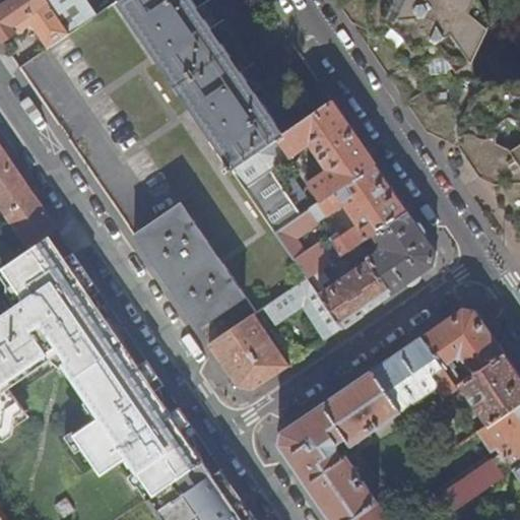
[(31,25),(48,49),(69,34),(47,1),(46,0),(7,0),(0,5),(0,39),(1,42),(15,31),(19,35),(21,35),(24,34),(24,29),(31,25)]
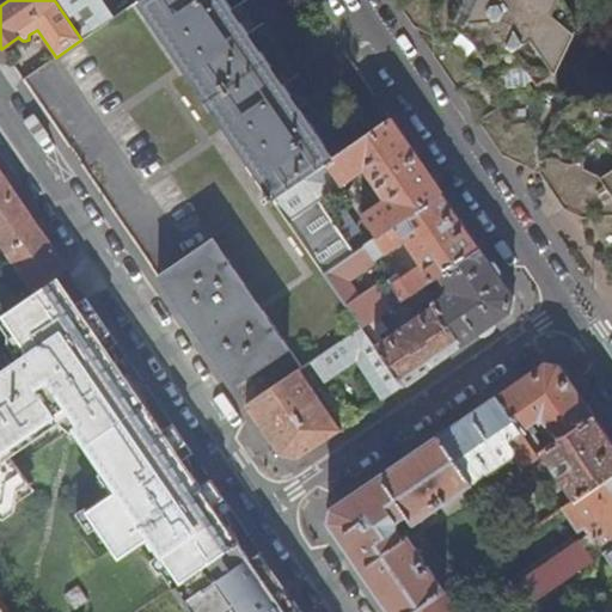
[(56,0),(55,1),(81,40),(138,0),(56,0)]
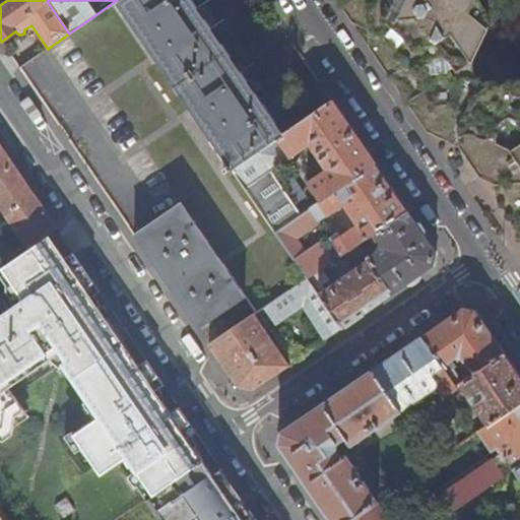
[(226,172),(232,168),(282,133),(191,0),(118,0),(229,164),(223,167),(226,172)]
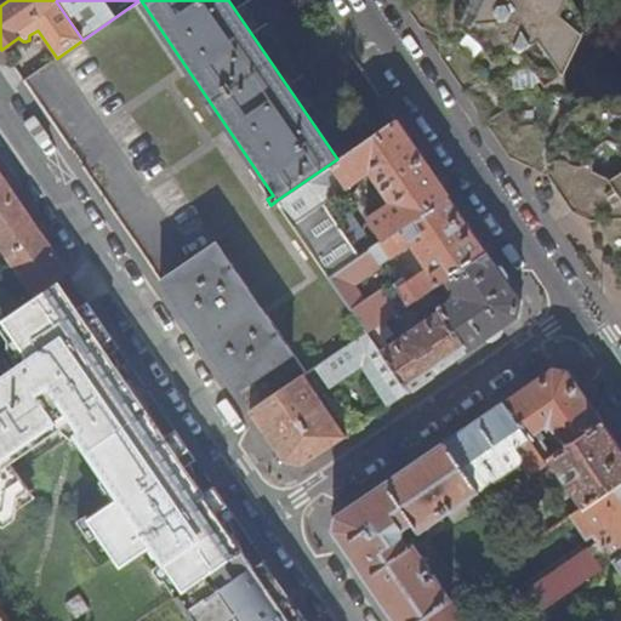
[(403,0),(485,121),(507,153),(543,175),(567,208),(587,220),(576,201),(605,183),(620,191),(620,165),(603,138),(620,101),(577,104),(557,93),(559,117),(541,154),(520,143),(443,23),(426,0),(403,0)]
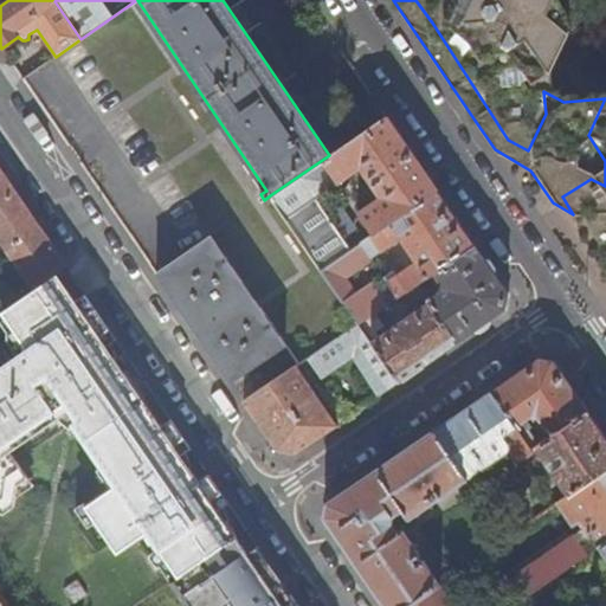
[(416,0),(432,23),(508,140),(528,150),(546,114),(543,91),(543,70),(532,52),(560,33),(539,13),(546,0),(416,0)]
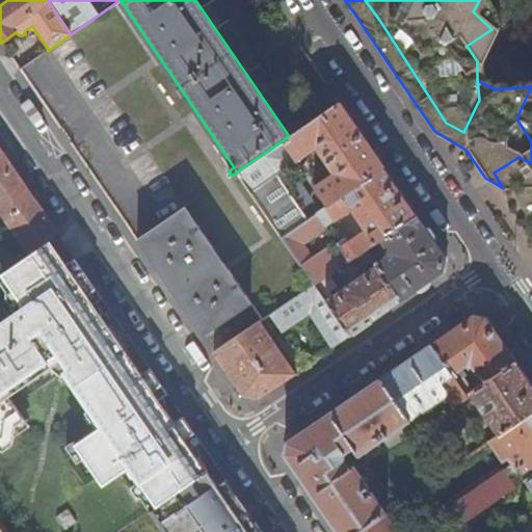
[(479,0),(473,11),(491,29),(491,10),(484,0),(479,0)]
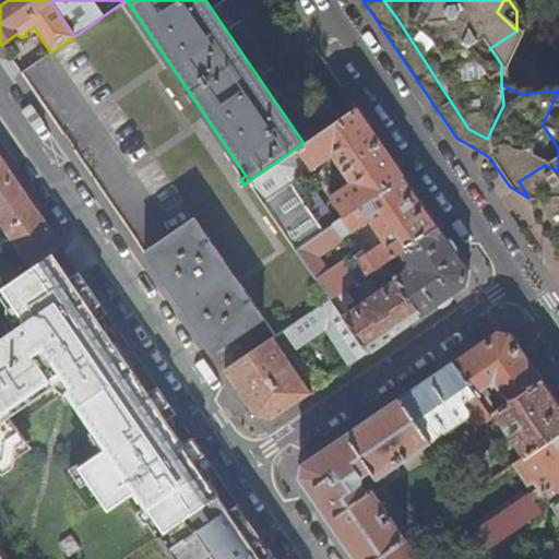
[(558,90),(558,91),(543,125),(558,149),(558,90)]
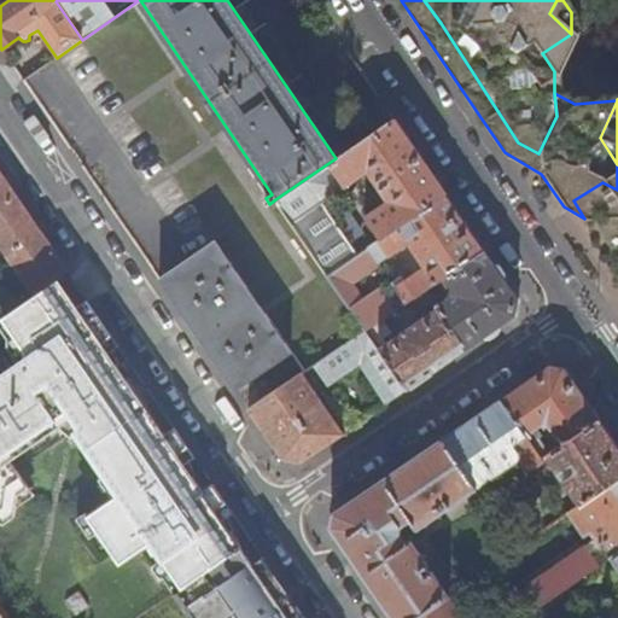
[(275,199),(327,275),(356,255),(322,204),(367,173),(388,202),(363,217),(379,239),(444,194),(394,120),(336,158),(275,199)]
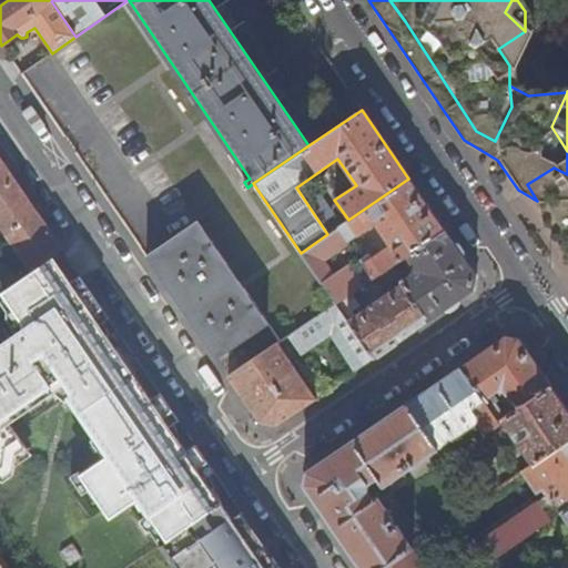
[(0,225),(31,272),(63,251),(0,156),(0,225)]
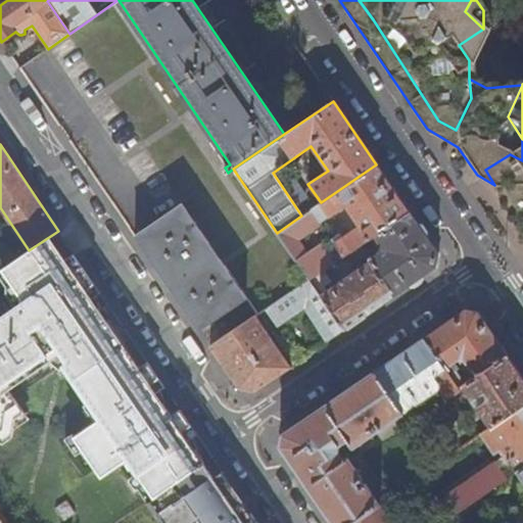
[(522,237),(522,160),(510,154),(485,170),(494,185),(495,203),(514,232),(522,237)]
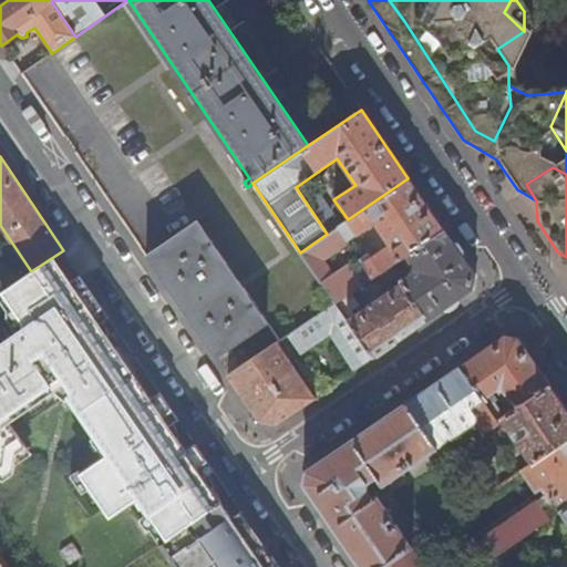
[(300,253),(334,302),(336,302),(360,285),(347,265),(332,275),(322,260),(348,243),(347,240),(373,223),(389,246),(361,265),(370,278),(403,255),(442,228),(408,178),(348,219),(327,234),(300,253)]
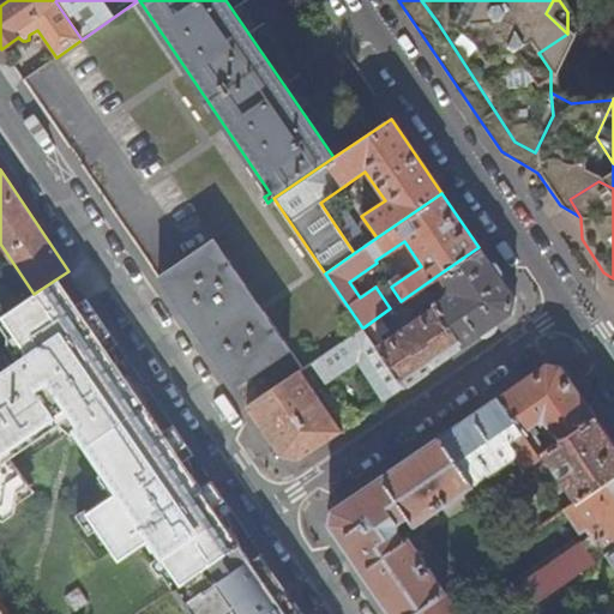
[(157,276),(234,387),(290,349),(214,239),(157,276)]
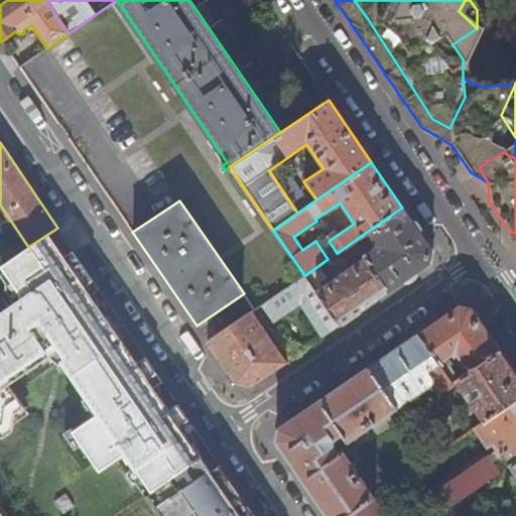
[(360,250),(364,257),(388,292),(431,263),(431,250),(402,208),(367,232),(377,247),(368,252),(364,247),(360,250)]
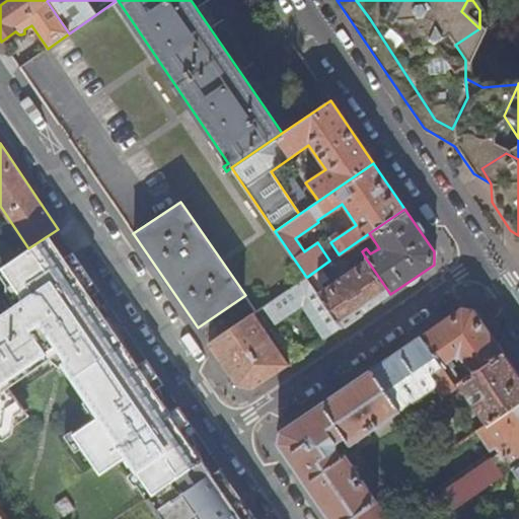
[(28,248),(0,268),(0,292),(13,311),(0,319),(0,435),(5,442),(14,436),(18,417),(27,411),(11,388),(52,361),(55,366),(66,358),(81,347),(81,346),(90,340),(87,336),(107,321),(91,297),(85,289),(95,283),(58,229),(28,248)]
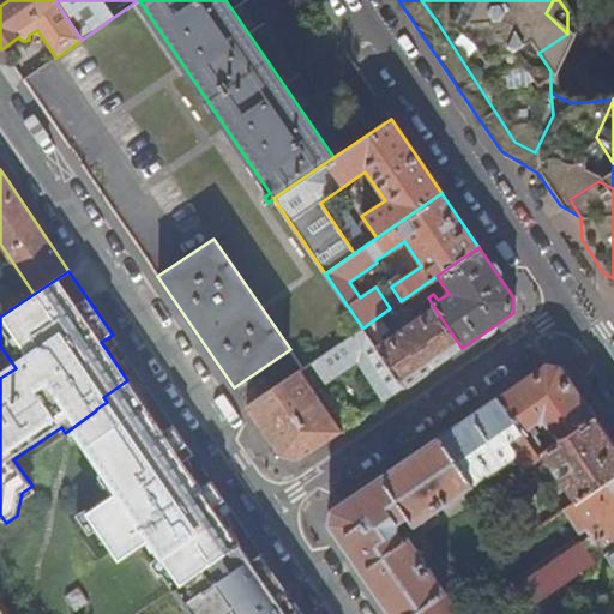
[(433,306),(375,347),(404,386),(462,348),(433,306)]
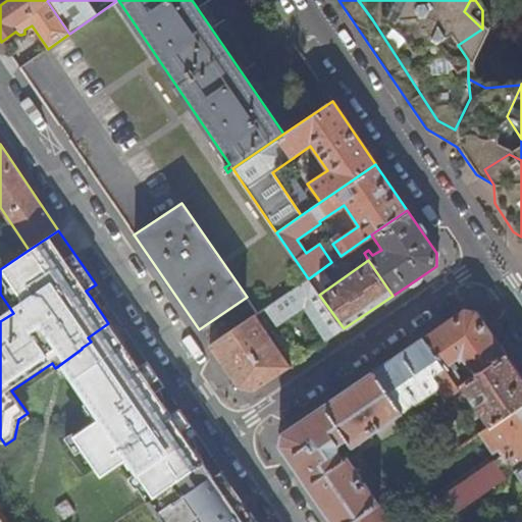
[(319,295),(308,278),(260,311),(269,324),(291,310),(303,328),(312,341),(303,347),(308,354),(344,328),(319,295)]
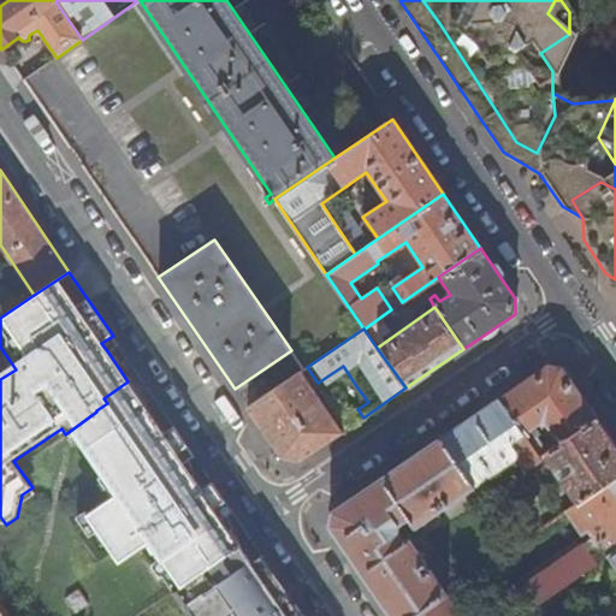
[(119,347),(113,336),(101,343),(108,353),(119,347)]
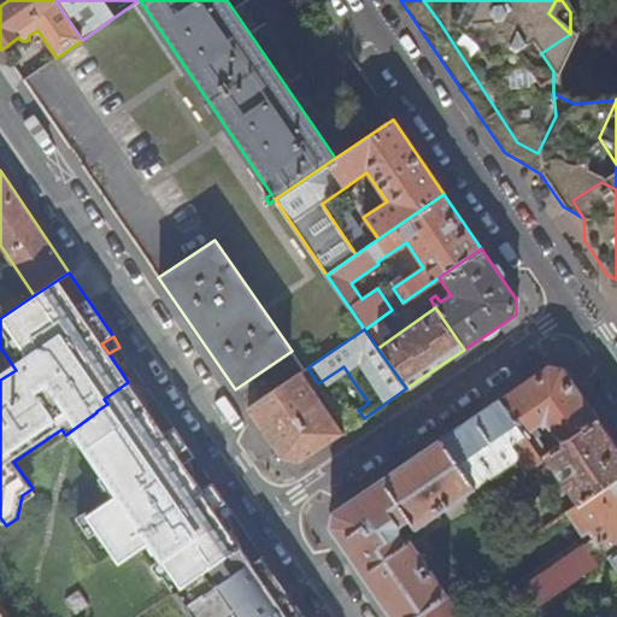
[(560,445),(598,418),(564,369),(550,364),(499,399),(524,436),(541,424),(547,425),(560,445)]
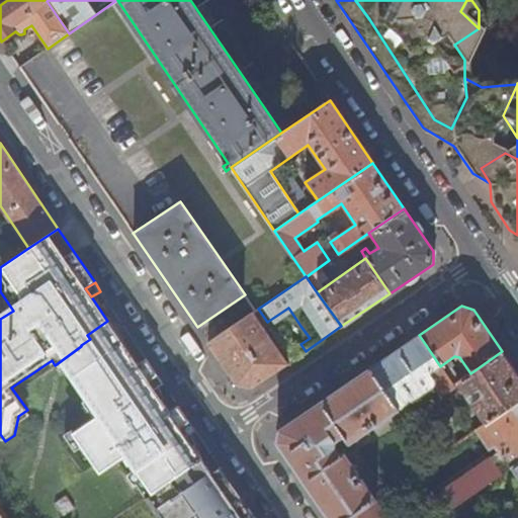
[(286,363),(251,314),(207,343),(237,385),(251,387),(286,363)]
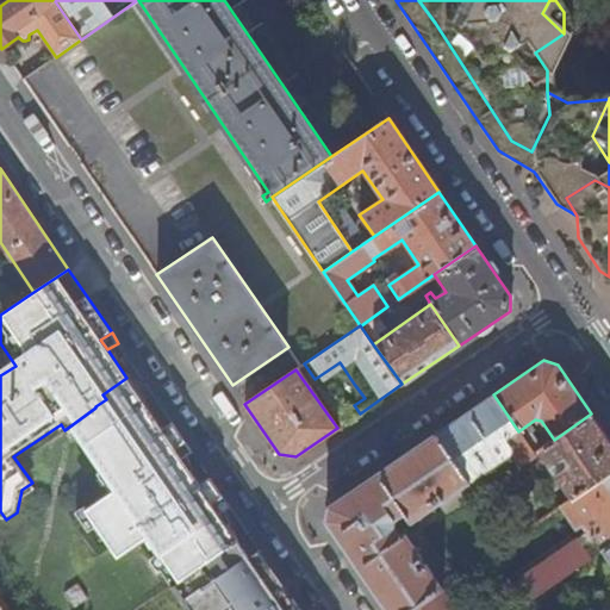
[(95,408),(78,421),(82,428),(79,430),(107,473),(111,471),(101,455),(111,435),(109,430),(145,405),(126,378),(103,394),(106,399),(95,406),(95,408)]
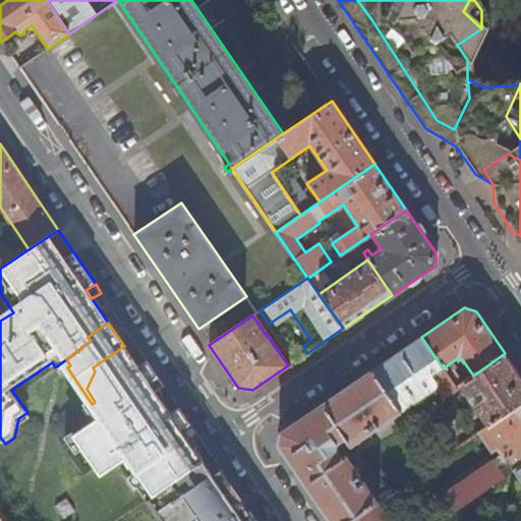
[(311,340),(302,328),(295,334),(302,346),(311,340)]
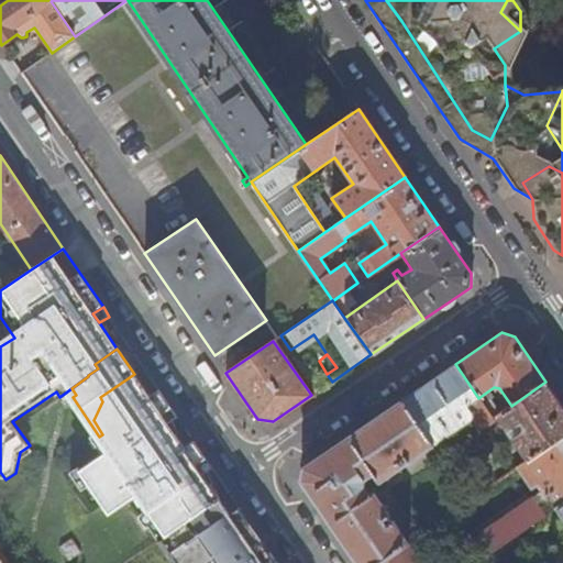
[(478,398),(455,364),(401,400),(433,445),(472,420),(481,431),(495,421),(493,419),(483,405),(478,398)]
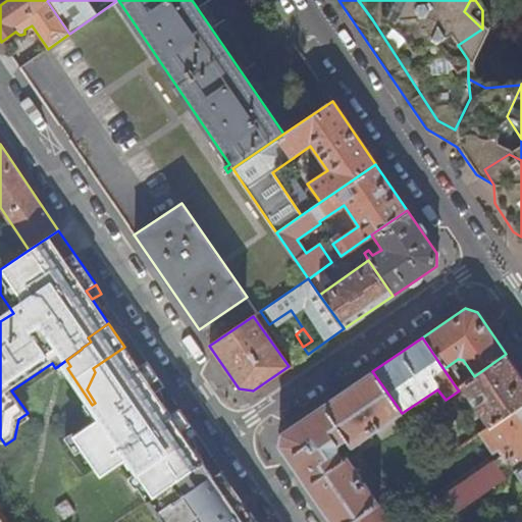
[(131,461),(147,485),(148,486),(151,484),(160,498),(206,466),(190,442),(184,433),(194,427),(183,411),(172,417),(157,395),(151,385),(160,379),(150,363),(140,370),(124,347),(93,368),(95,372),(87,389),(95,403),(106,419),(76,438),(104,478),(131,461)]
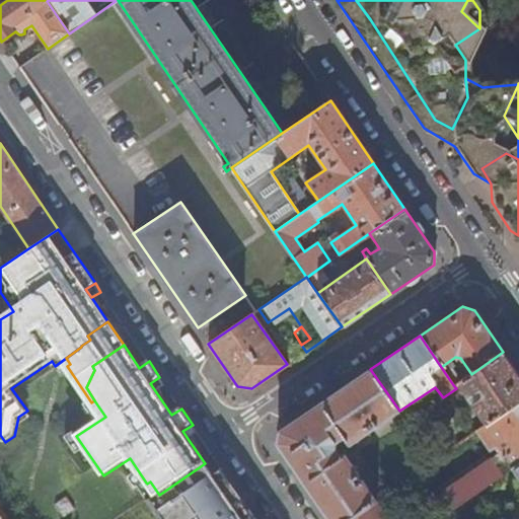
[(518,401),(518,374),(503,352),(471,374),(462,381),(457,384),(467,398),(479,390),(483,394),(472,401),(471,404),(486,425),(518,401)]
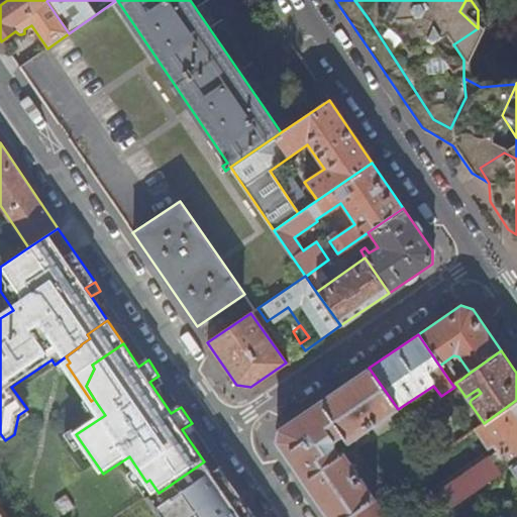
[(455,383),(460,380),(451,367),(443,372),(452,385),(455,383)]
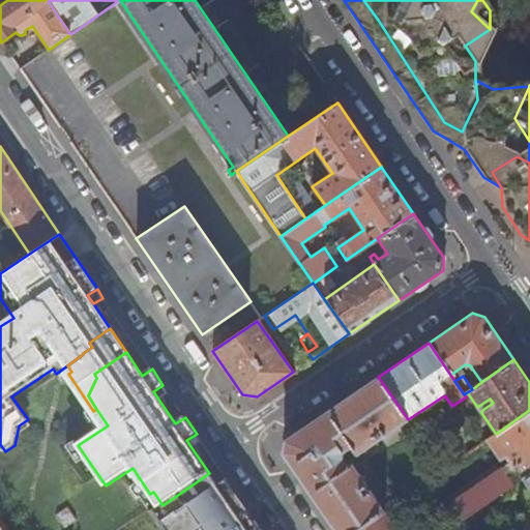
[(408,419),(378,377),(286,440),(284,453),(335,529),(357,529),(385,511),(371,490),(364,494),(361,490),(366,486),(352,465),(347,467),(343,459),(345,452),(352,447),(357,454),(380,439),(377,433),(381,430),(384,436),(408,419)]
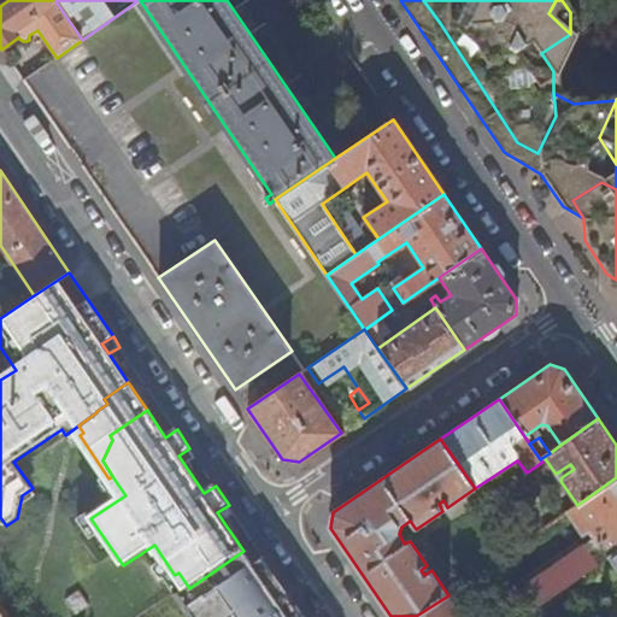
[(178,456),(186,466),(197,459),(189,448),(178,456)]
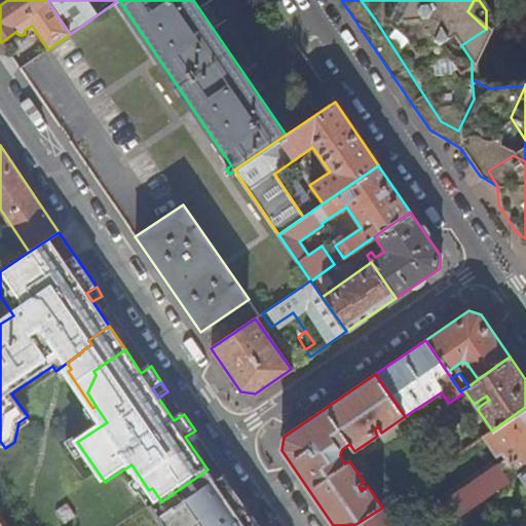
[(525,468),(525,407),(492,430),(483,437),(497,457),(502,454),(506,458),(501,462),(448,499),(460,516),(511,480),(519,475),(525,468)]
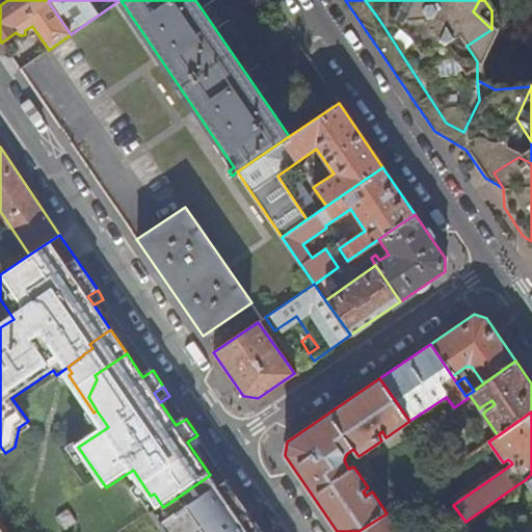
[(193,451),(203,445),(197,435),(187,442),(193,451)]
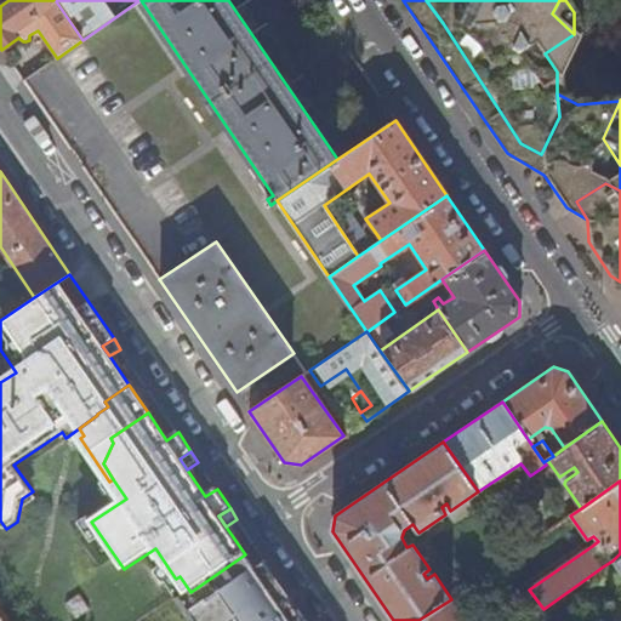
[(194,611),(189,615),(193,620),(286,620),(280,610),(271,597),(273,594),(245,554),(191,592),(184,596),(194,611)]
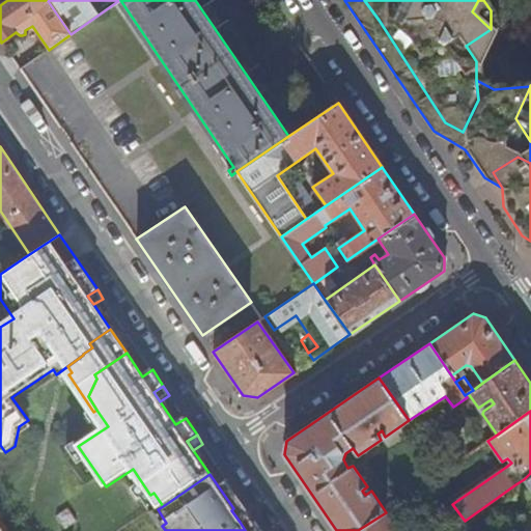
[(530,490),(524,479),(515,484),(530,507),(530,512),(527,515),(530,522),(530,490)]
